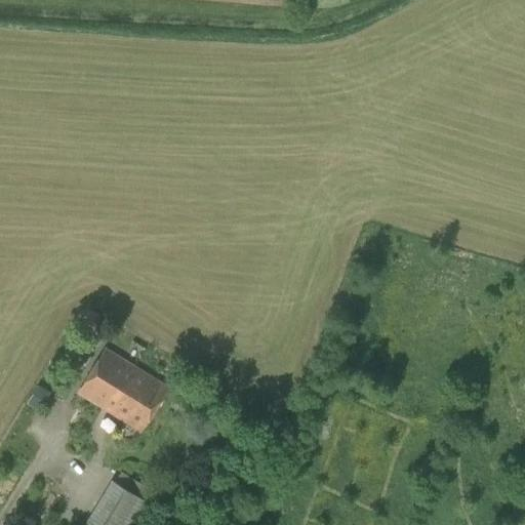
[(97,315),(87,310),(80,321),(90,327),(97,315)]
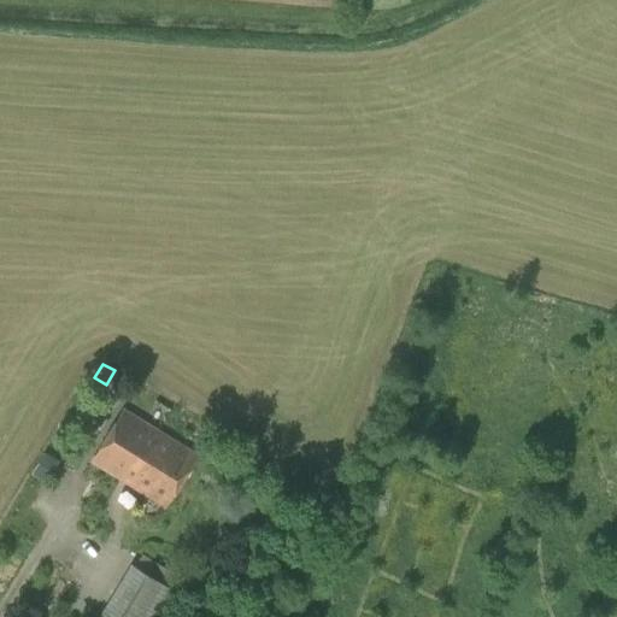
[(146,453),(159,433),(122,410),(90,460),(118,477),(136,448),(146,453)]
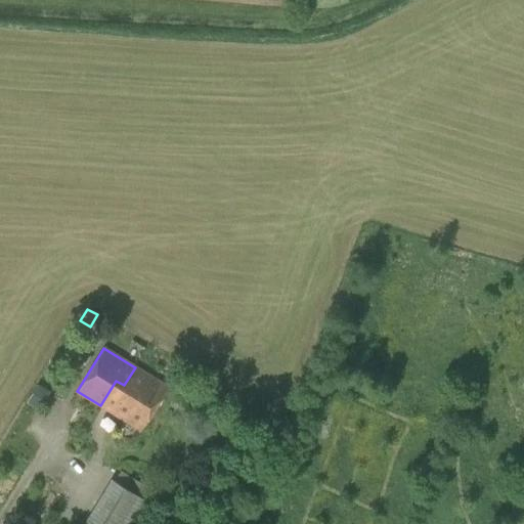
[(154,379),(135,367),(124,385),(116,381),(100,405),(139,430),(166,386),(164,385),(170,377),(159,370),(154,379)]
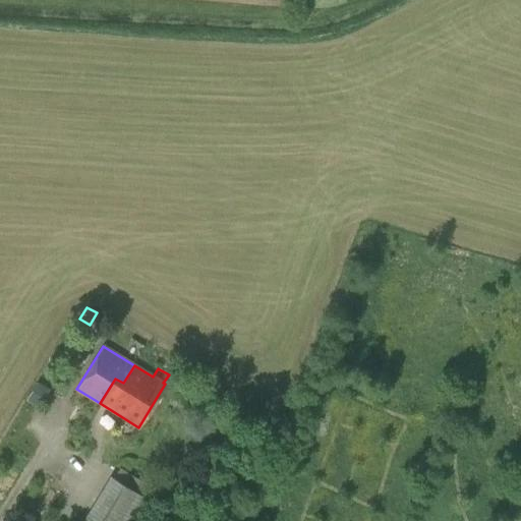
[(39,405),(48,389),(37,384),(27,399),(39,405)]
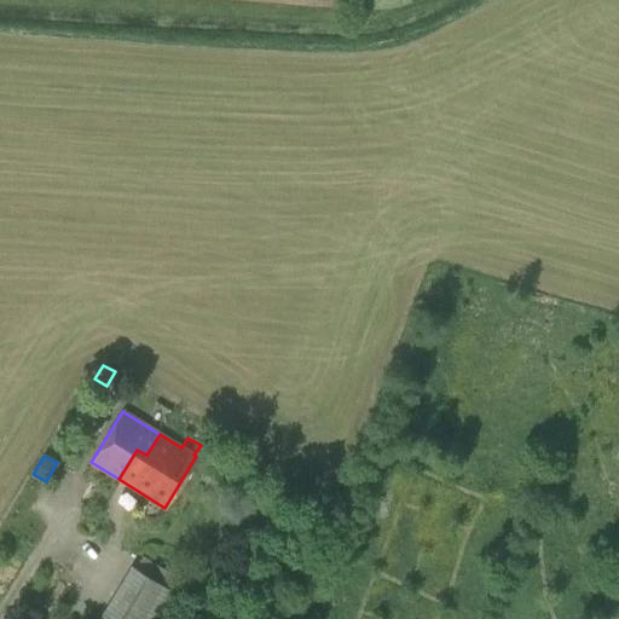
[(173,618),(181,607),(162,596),(167,589),(133,568),(102,618),(173,618)]
